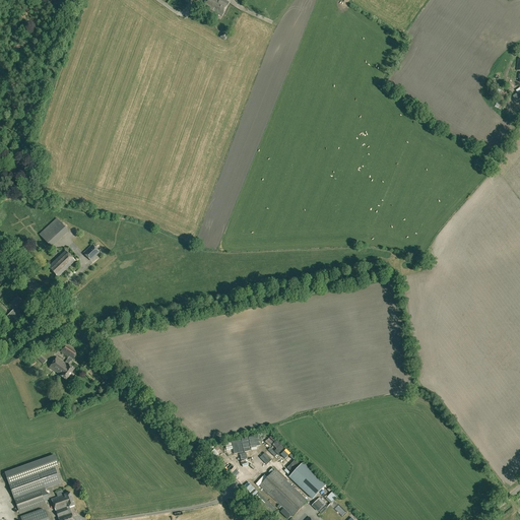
[(206,0),(203,6),(222,16),(230,3),(223,0),(206,0)]
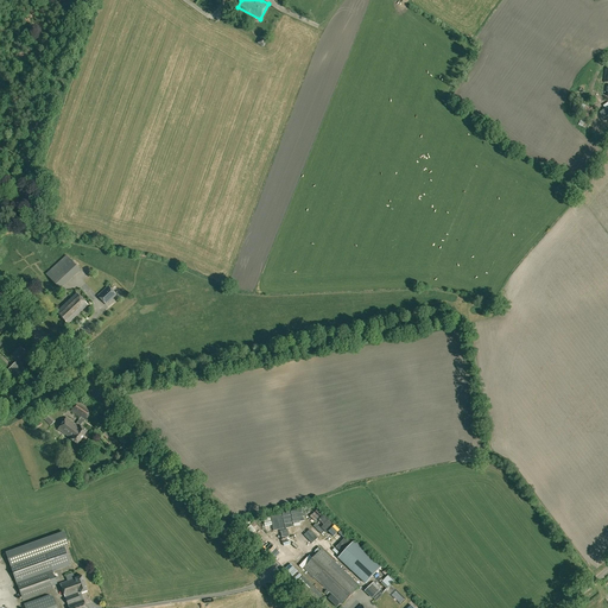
[(314,10),(317,0),(297,0),(293,8),(303,13),(305,6),(314,10)]
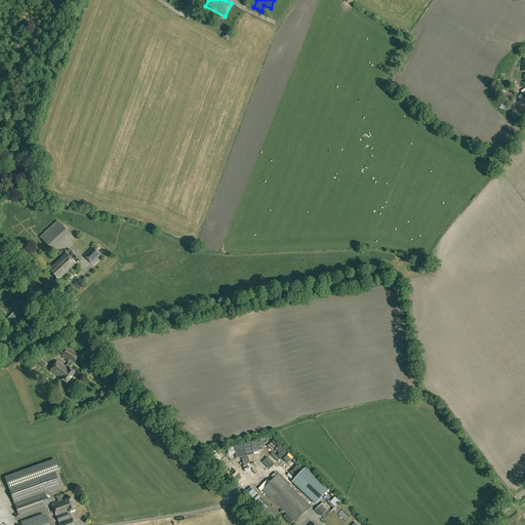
[(499,108),(506,111),(512,97),(510,96),(509,95),(510,93),(496,87),(493,95),(503,99),(499,108)]
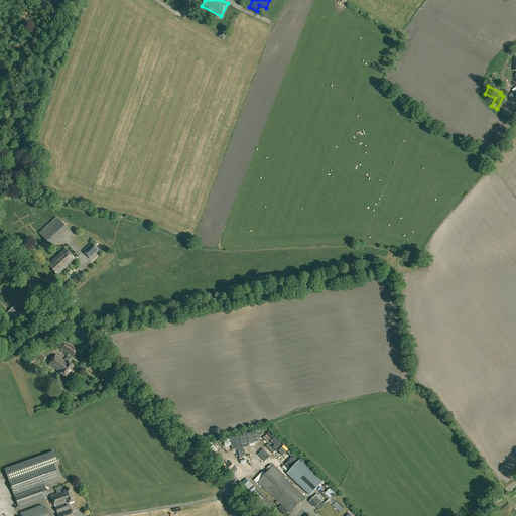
[(39,233),(50,245),(68,229),(56,217),(39,233)]
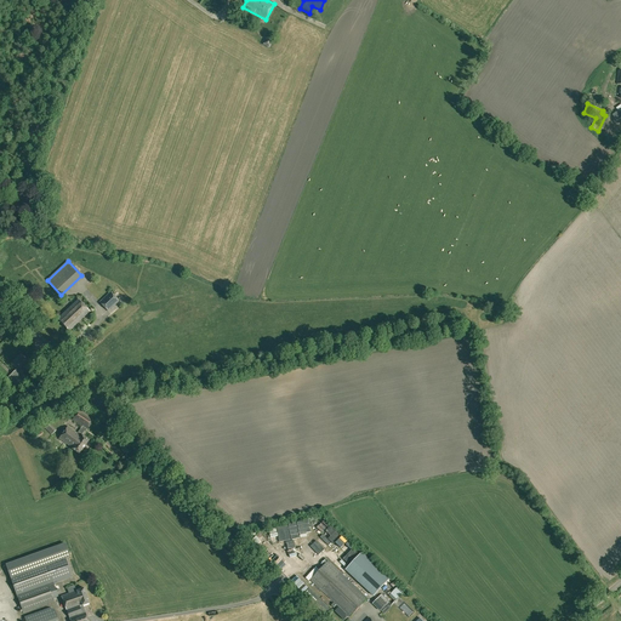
[(100,302),(108,312),(119,301),(110,292),(100,302)]
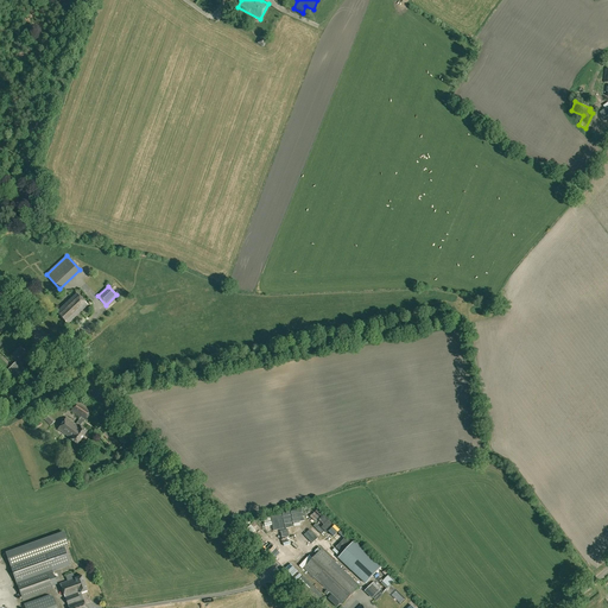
[(57,312),(68,324),(88,305),(77,293),(57,312)]
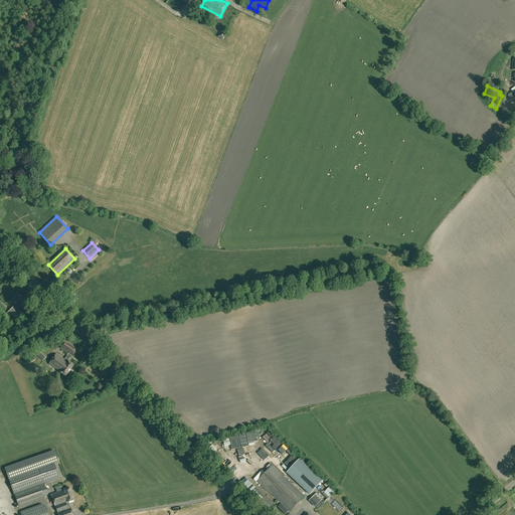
[(11,300),(17,306),(23,300),(17,294),(11,300)]
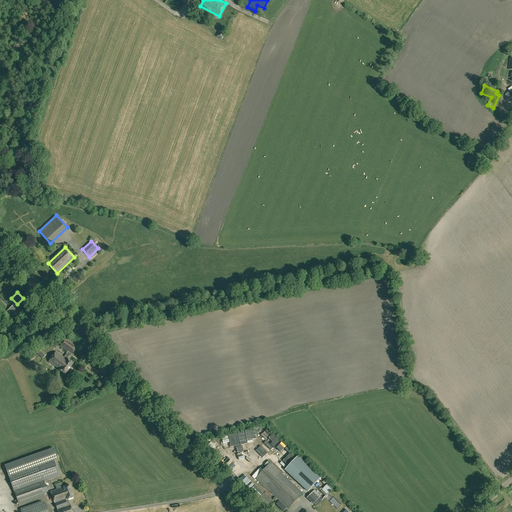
[(11,314),(10,315),(13,319),(19,312),(13,305),(9,309),(7,311),(11,314)]
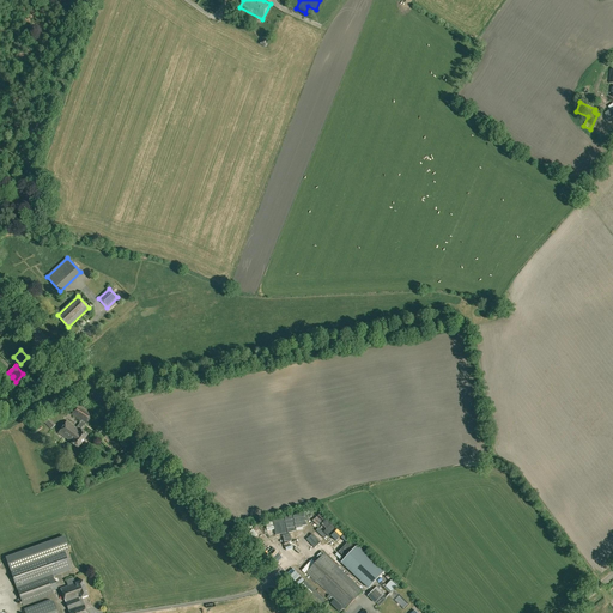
[(71,443),(78,448),(87,435),(80,430),(84,425),(84,426),(93,413),(79,404),(72,414),(80,422),(77,428),(67,422),(59,434),(72,442),(71,443)]
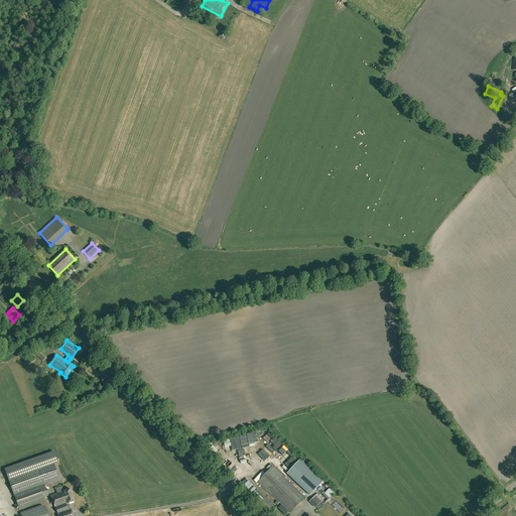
[(36,355),(42,362),(46,358),(40,352),(36,355)]
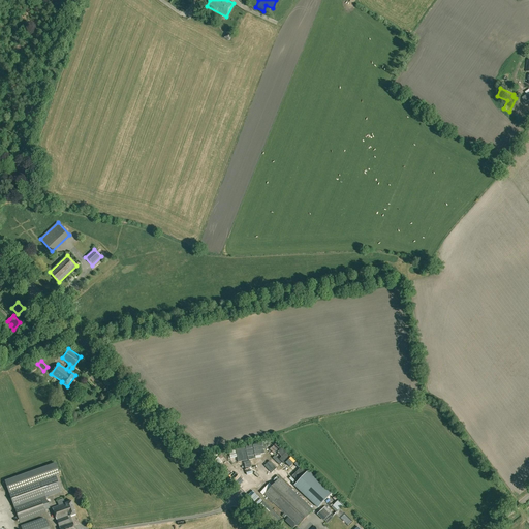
[(274,457),(272,459),(279,467),(282,464),(274,457)]
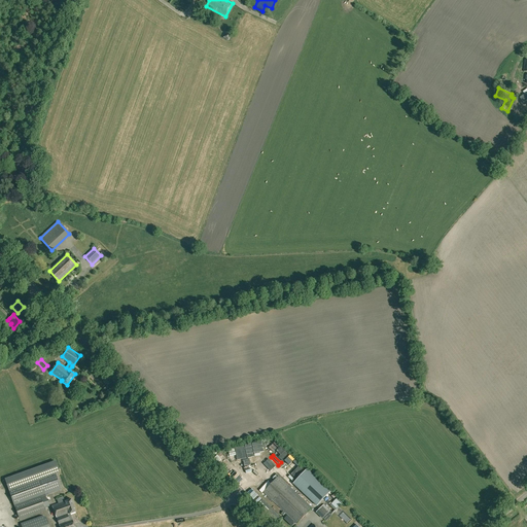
[(49,506),(48,502),(50,501),(50,500),(47,501),(45,494),(61,489),(55,473),(59,471),(57,465),(6,483),(20,520),(45,511),(44,507),(49,506)]
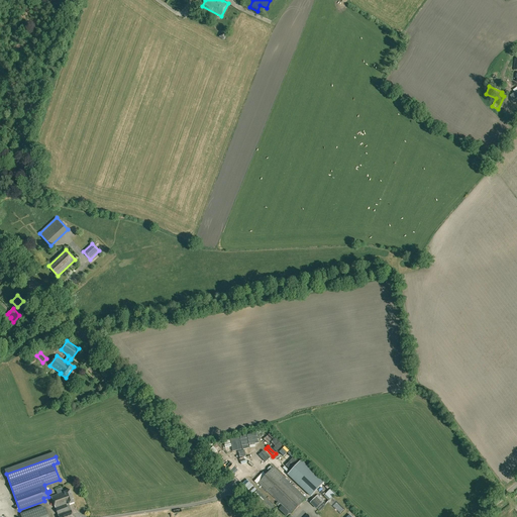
[(324,482),(301,459),(288,475),(311,496),(324,482)]
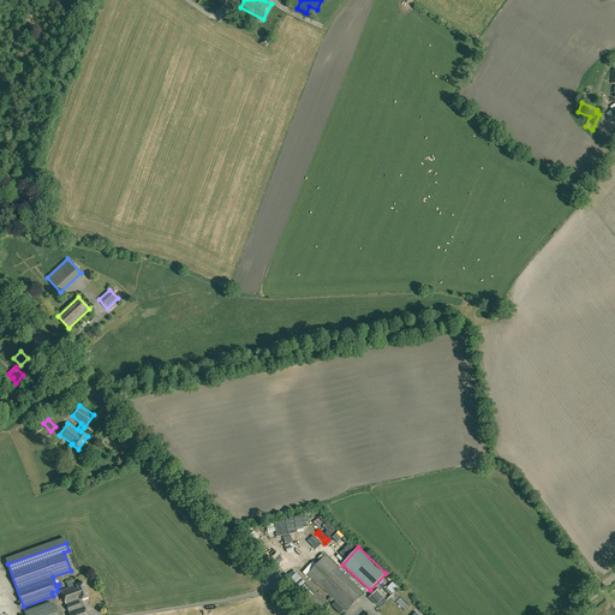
[(308,574),(347,610),(364,592),(324,555),(308,574)]
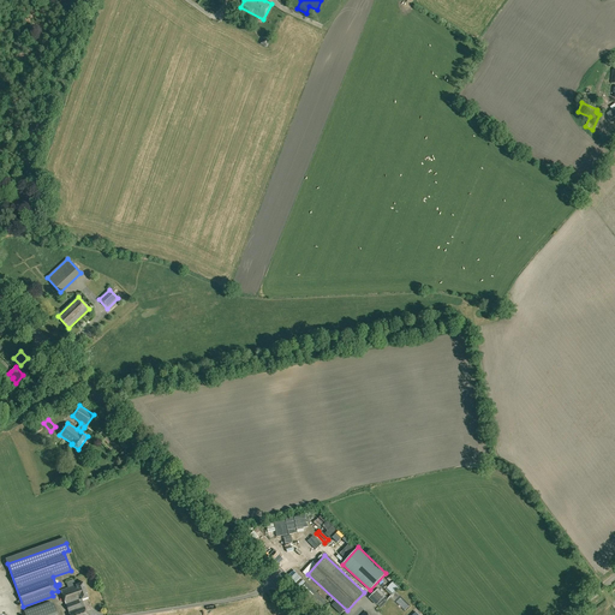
[(69,611),(70,614),(87,614),(82,599),(89,597),(83,583),(76,585),(60,591),(66,604),(69,611)]
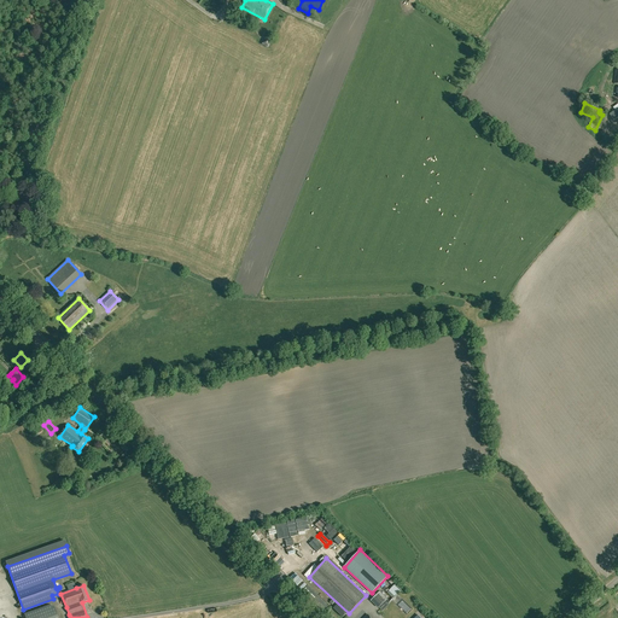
[(379,607),(383,611),(389,605),(385,601),(388,599),(385,596),(385,595),(380,590),(380,592),(379,592),(371,601),(378,608),(379,607)]
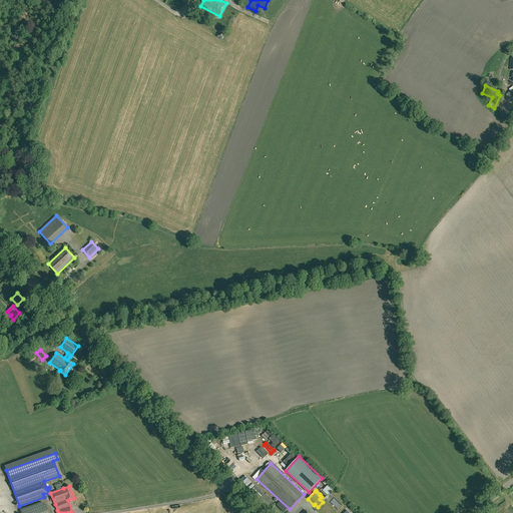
[(340,512),(345,507),(337,499),(332,503),(340,512)]
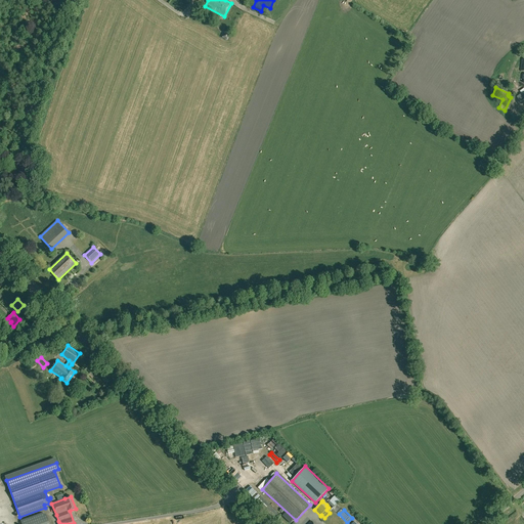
[(20,523),(48,523),(45,515),(20,523)]
